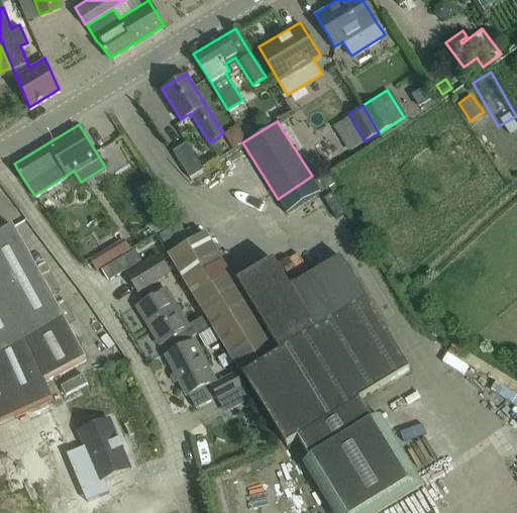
[(189,176),(202,168),(185,139),(172,148),(189,176)]
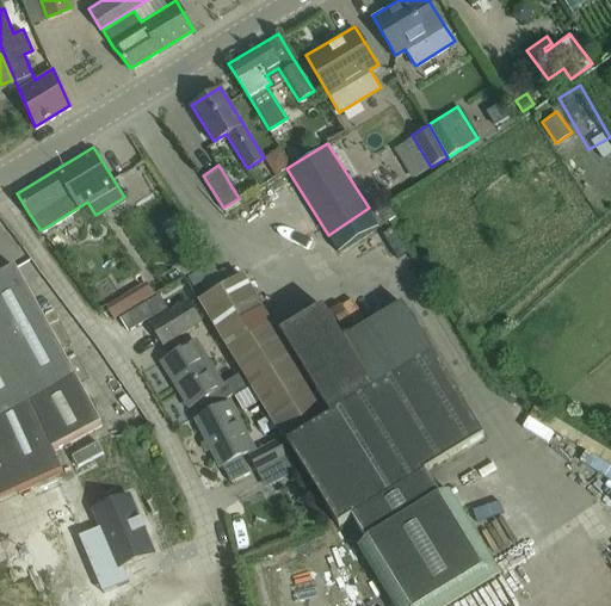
[(191,237),(183,242),(180,252),(186,259),(198,252),(191,237)]
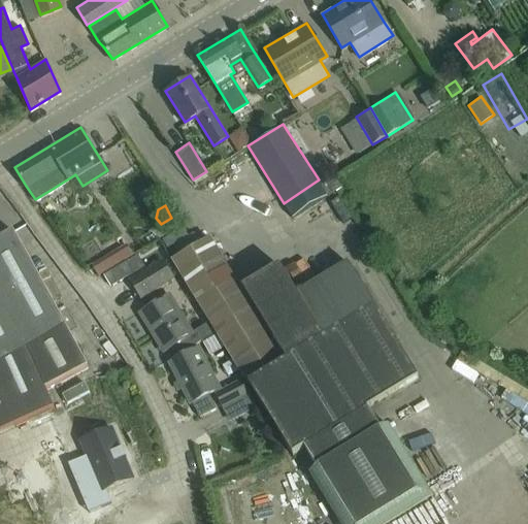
[(0,429),(54,405),(45,387),(87,364),(12,228),(0,235),(0,429)]
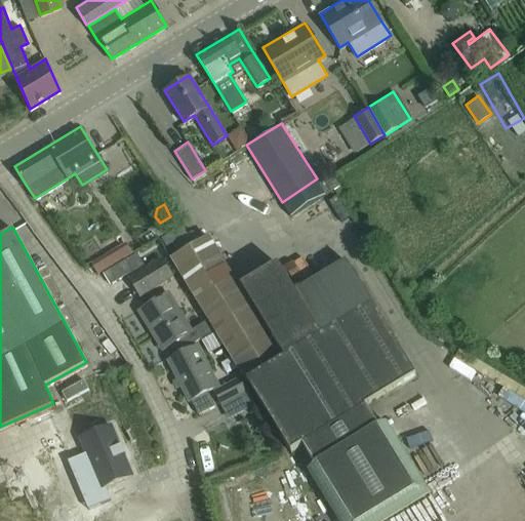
[(186,231),(176,236),(182,245),(191,240),(186,231)]
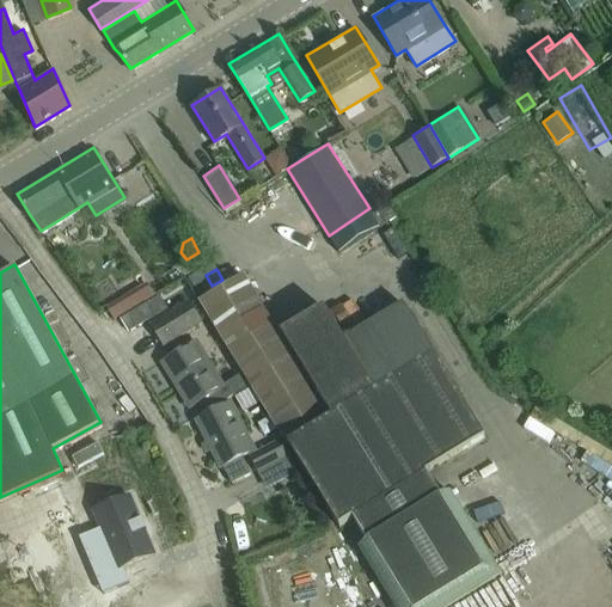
[(178,290),(200,286),(197,270),(175,275),(178,290)]
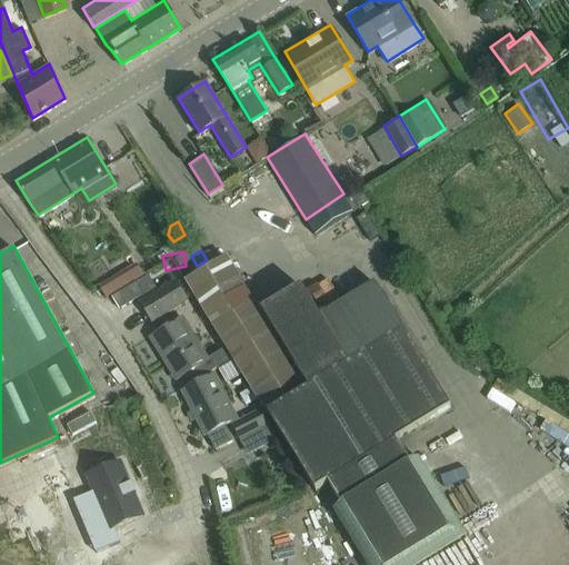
[(233,357),(269,415),(313,488),(328,479),(342,502),(333,507),(368,564),(411,564),(466,533),(419,456),(409,462),(396,438),(450,405),(373,280),(321,313),(301,280),(258,307),(226,254),(185,278),(227,346),(231,353),(233,357)]
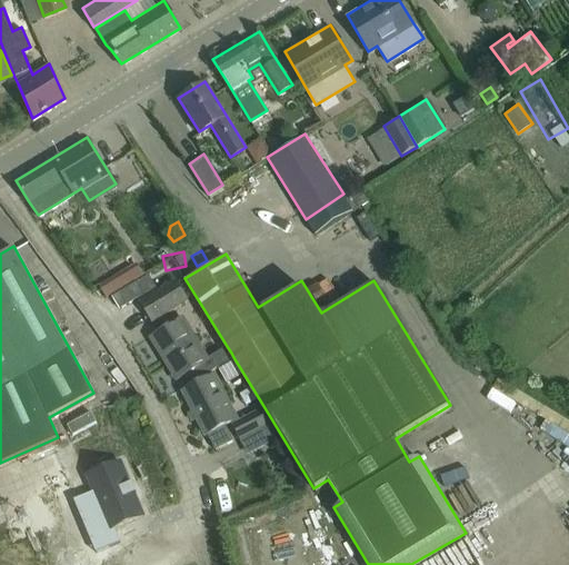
[(103,297),(115,315),(131,305),(128,299),(145,289),(136,277),(103,297)]
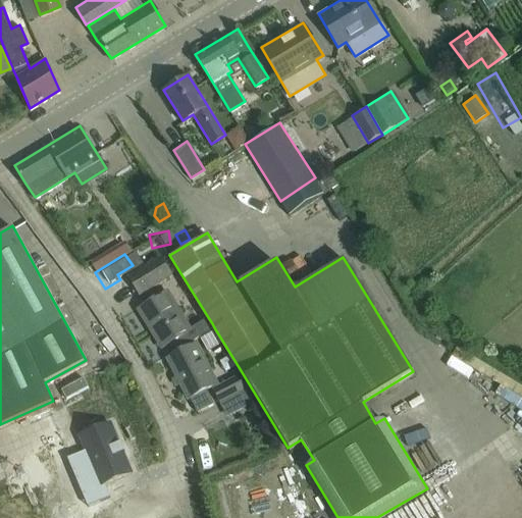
[(132,266),(125,270),(128,274),(139,292),(169,273),(170,273),(159,256),(135,270),(132,266)]
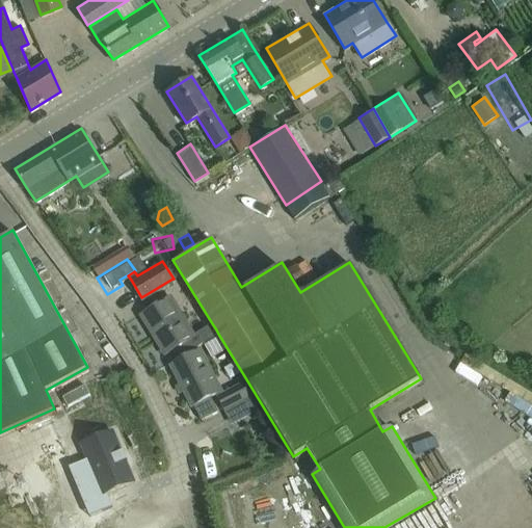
[(141,313),(165,351),(176,345),(181,354),(203,341),(197,332),(193,335),(169,295),(141,313)]
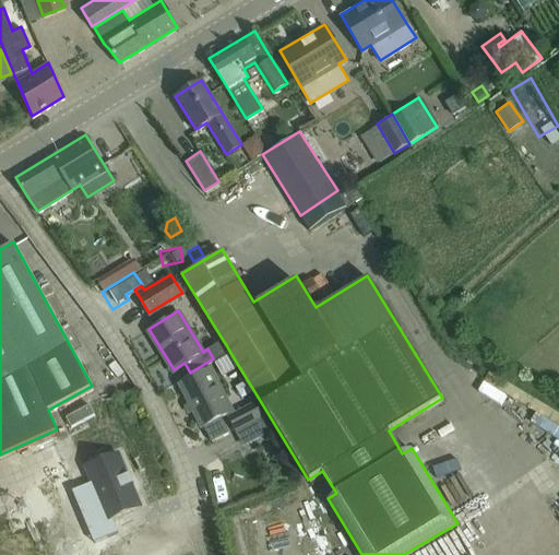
[(223,340),(207,349),(213,358),(214,359),(229,351),(227,346),(223,340)]
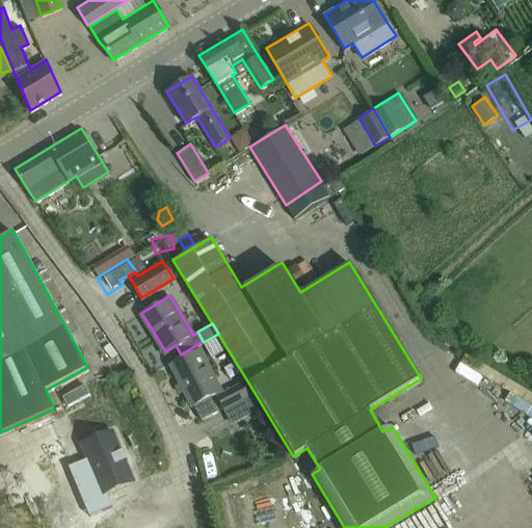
[(216,410),(209,395),(219,390),(198,349),(171,364),(192,403),(193,403),(201,417),(216,410)]
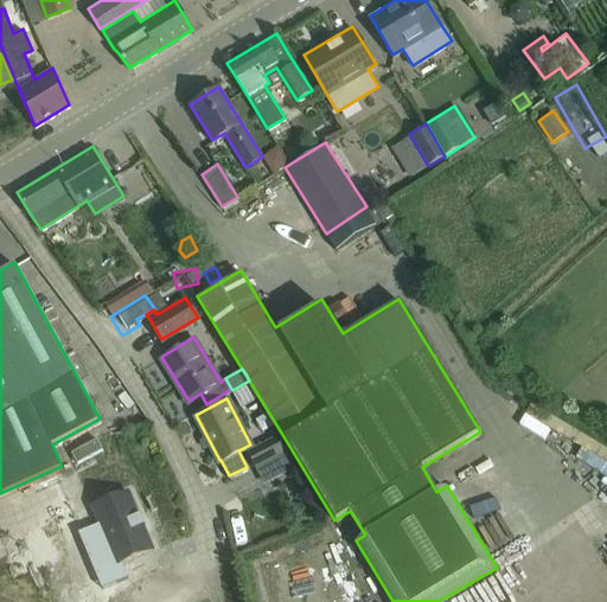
[(279,433),(246,449),(254,466),(287,449),(279,433)]
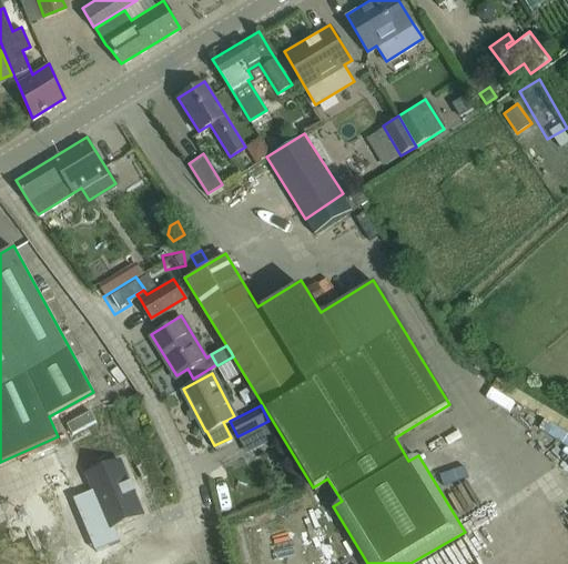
[(263,427),(233,442),(243,465),(273,451),(263,427)]
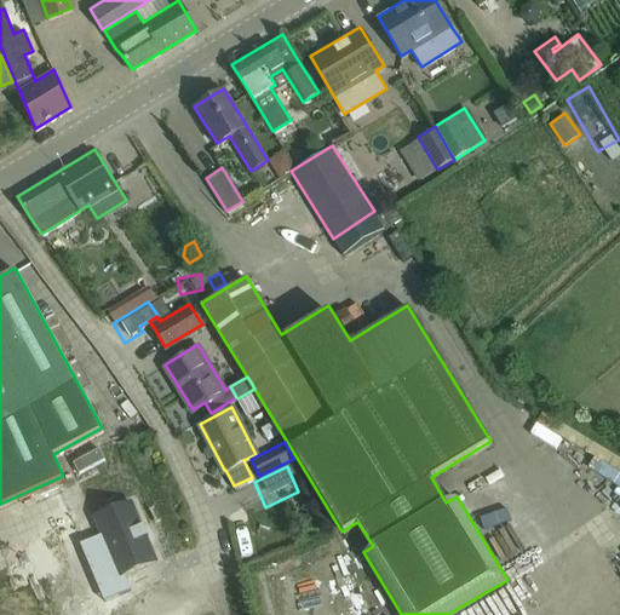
[(84,487),(26,511),(34,533),(92,507),(84,487)]
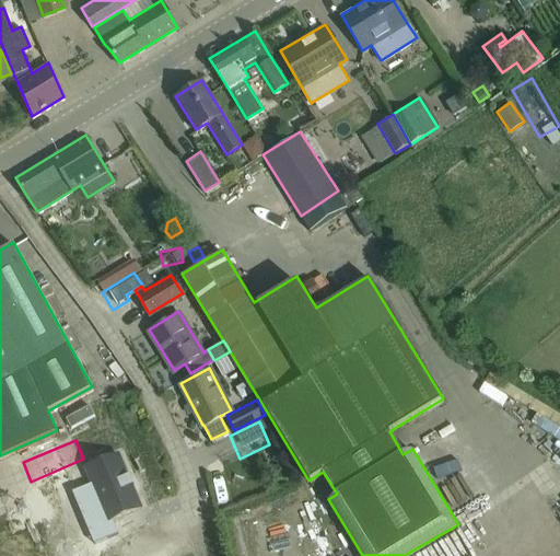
[(96,541),(124,530),(129,526),(123,511),(140,505),(118,452),(84,466),(106,518),(90,524),(96,541)]
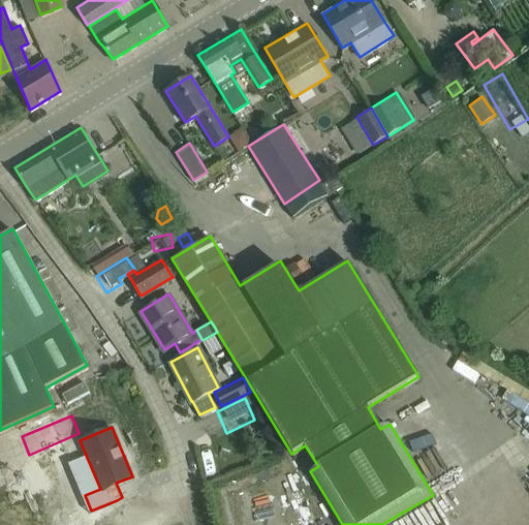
[(443,524),(430,505),(403,524),(443,524)]
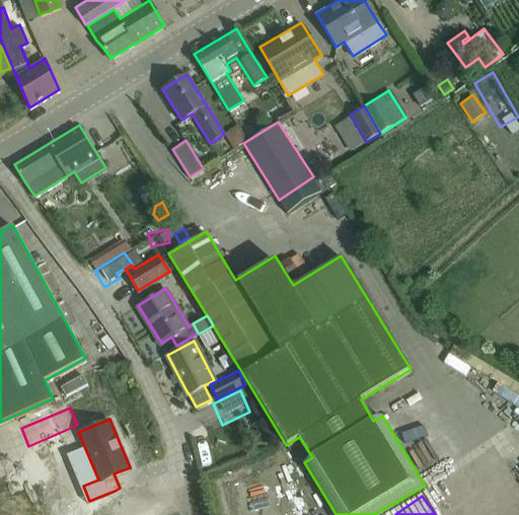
[(117,514),(113,497),(88,502),(90,514),(117,514)]
